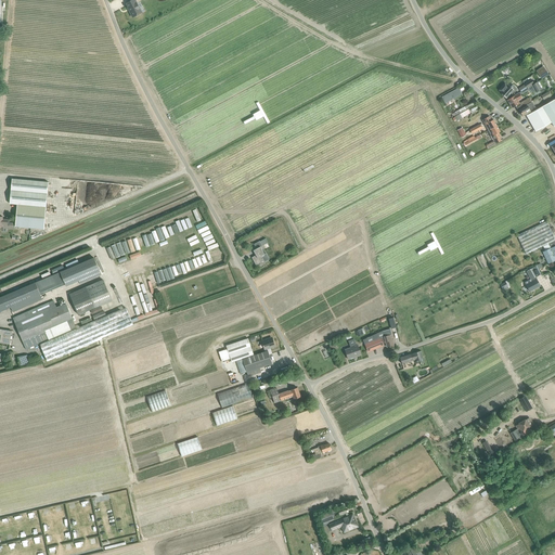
[(128,8),(132,17),(141,13),(134,0),(132,0),(127,3),(128,8)]
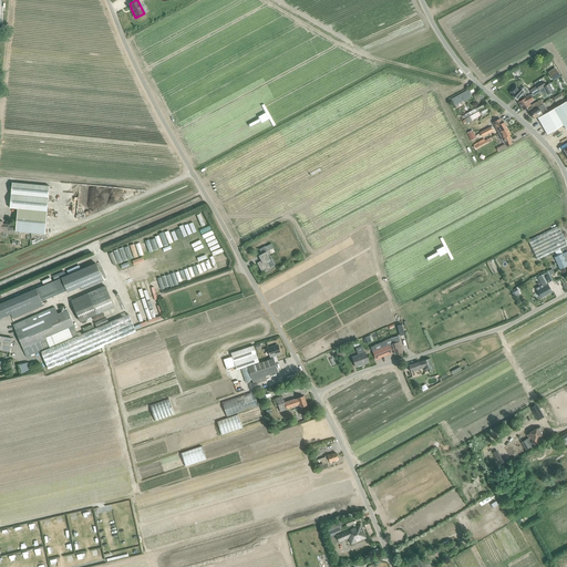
[(556,70),(549,74),(554,80),(560,75),(556,70)]
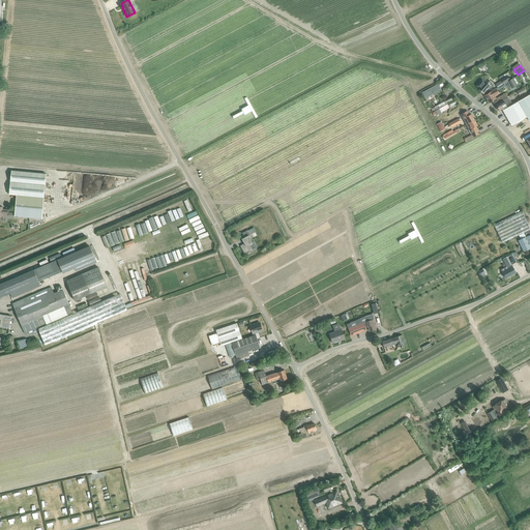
[(501,81),(496,85),(497,88),(501,86),(503,84),(507,81),(509,80),(508,79),(507,77),(501,80),(501,81)]
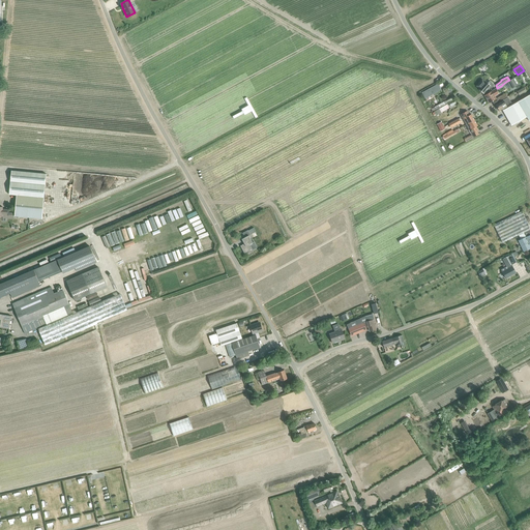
[(512,79),(508,82),(510,86),(509,87),(510,89),(517,86),(517,85),(512,79)]
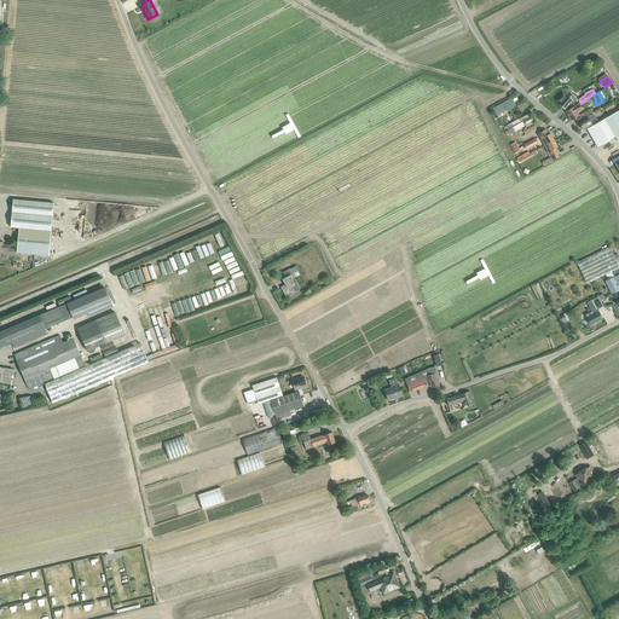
[(556,100),(557,102),(560,103),(559,104),(560,105),(561,108),(562,106),(565,109),(572,102),(574,103),(577,99),(572,96),(570,98),(567,96),(566,96),(563,93),(556,100)]
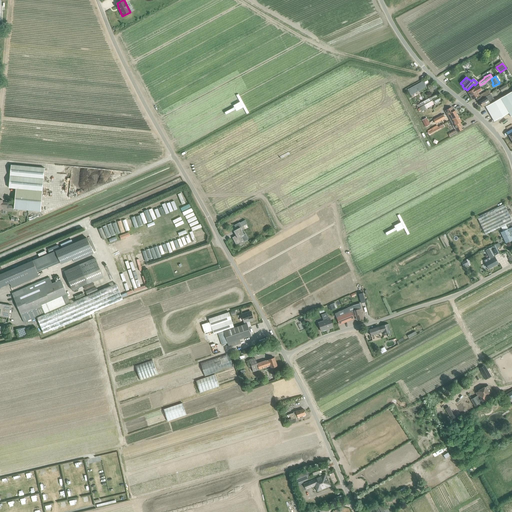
[(471,91),(468,92),(473,99),(475,98),(476,98),(479,96),(477,93),(481,91),(480,89),(479,87),(481,86),(481,87),(488,83),(489,85),(490,85),(492,84),(493,83),(491,79),(490,78),(486,81),(484,83),(480,85),(479,86),(471,91)]
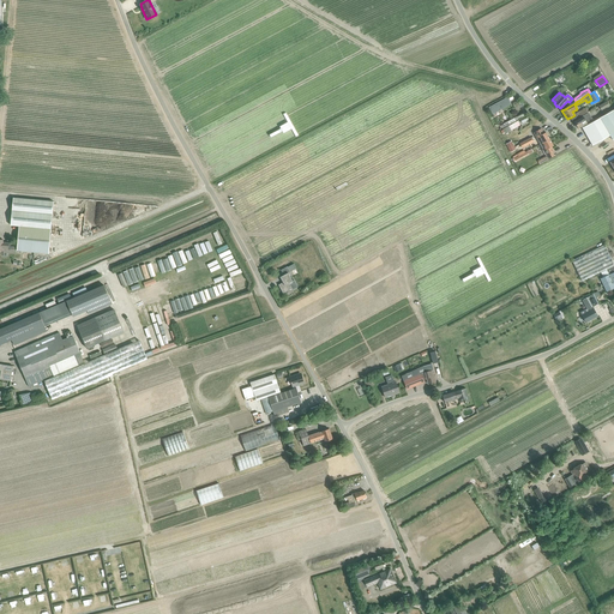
[(489,108),(493,114),(511,104),(507,97),(489,108)]
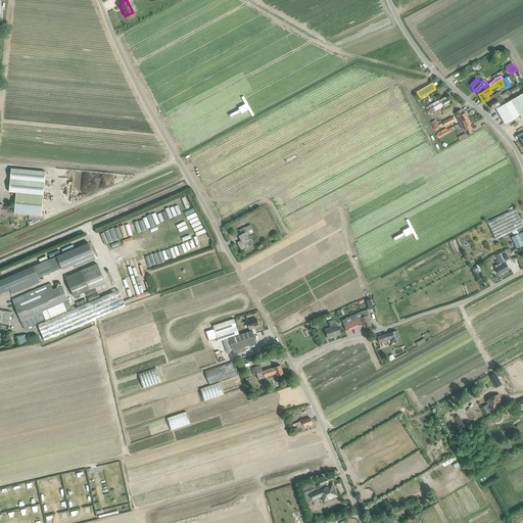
[(490,97),(492,100),(501,96),(498,92),(490,97)]
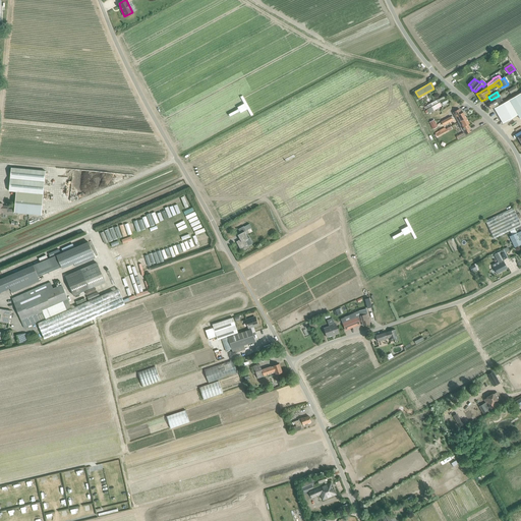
[(504,103),(495,109),(500,117),(502,122),(516,114),(520,119),(520,118),(520,96),(520,94),(509,100),(504,103)]
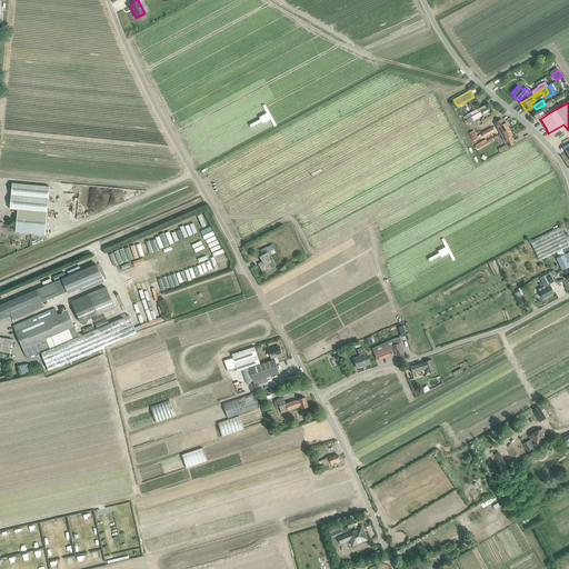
[(540,109),(532,113),(533,116),(532,116),(532,117),(535,119),(536,119),(539,117),(540,119),(550,112),(546,105),(540,108),(540,109)]
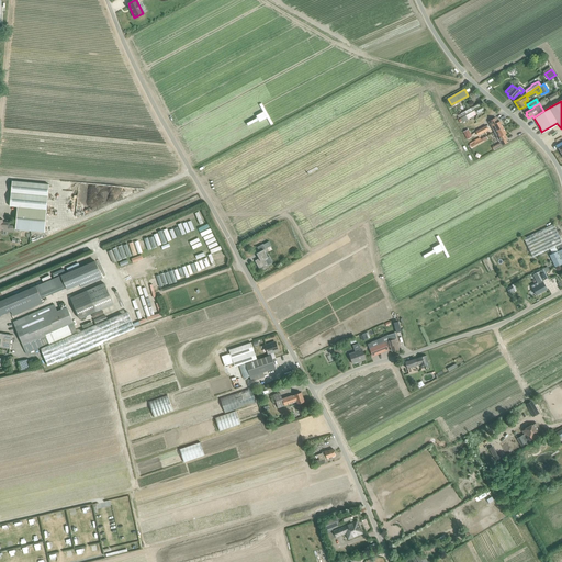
[(472,112),(460,119),(462,122),(474,115),(476,114),(474,111),(472,112)]
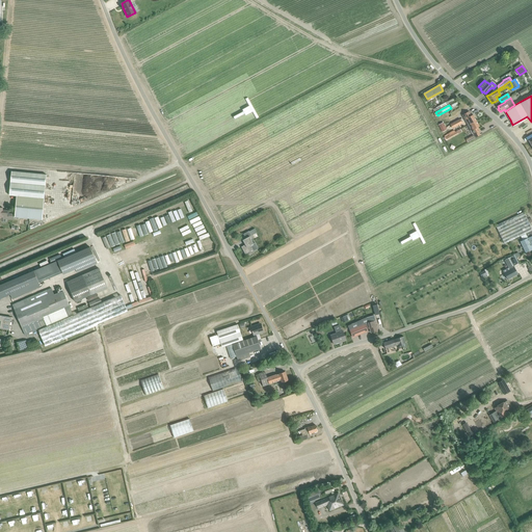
[(469,112),(462,115),(463,117),(468,126),(470,124),(473,123),(476,121),(473,115),(471,116),(470,114),(469,112)]
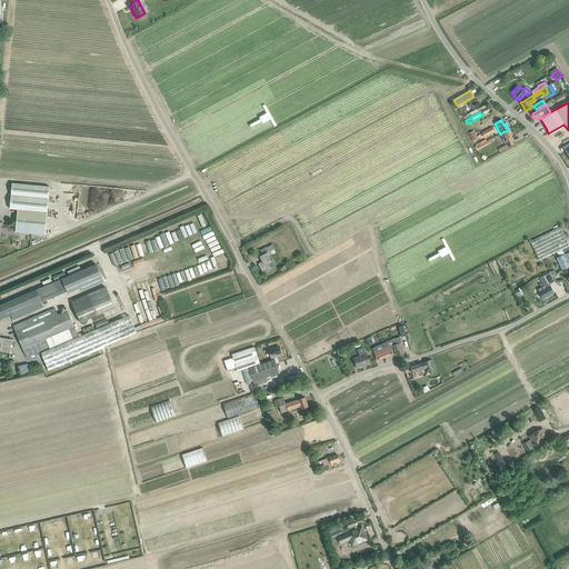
[(495,131),(492,128),(486,131),(481,133),(483,138),(488,136),(495,131)]
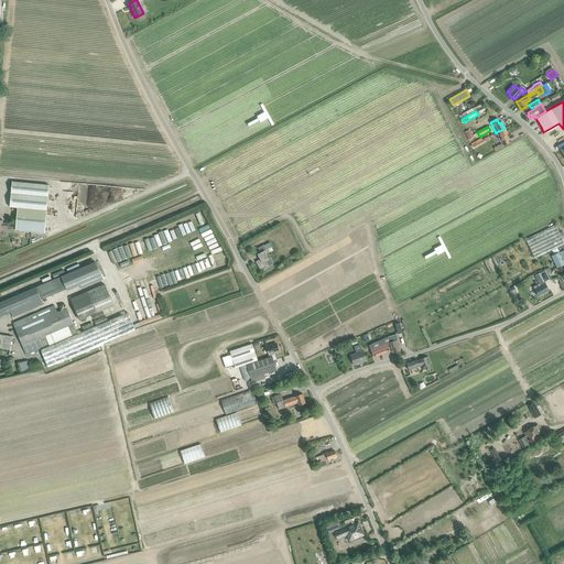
[(501,144),(494,148),(496,151),(509,143),(508,140),(509,140),(507,136),(508,134),(505,128),(501,130),(498,131),(496,133),(501,143),(501,144)]
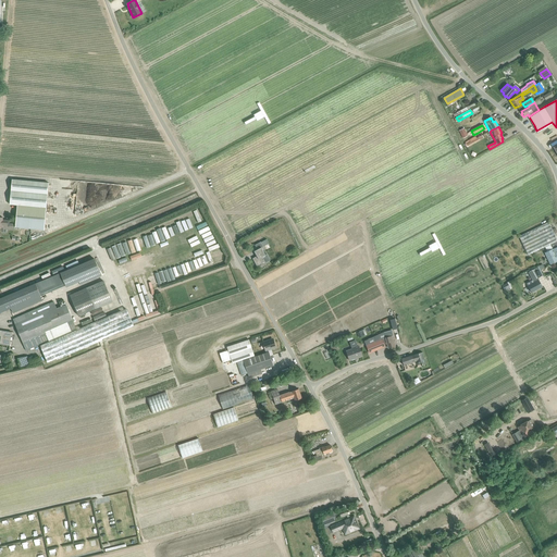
[(467,144),(465,145),(467,147),(468,146),(468,147),(483,138),(482,136),(480,137),(479,136),(478,137),(467,144)]
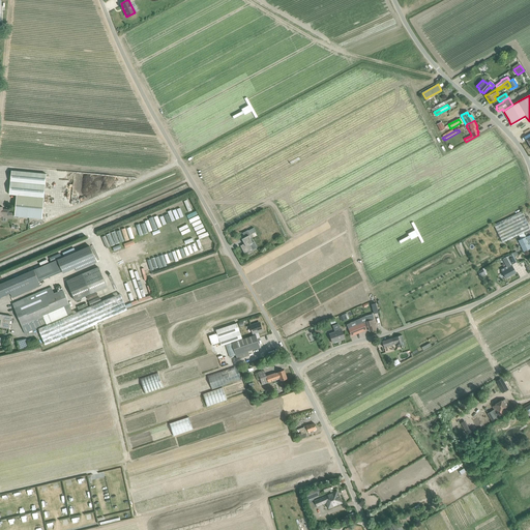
[(11,171),(9,195),(17,196),(15,216),(42,219),(47,174),(11,171)]
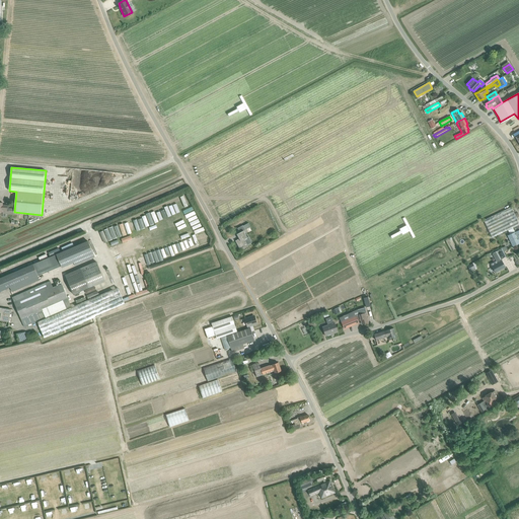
[(7,211),(9,211),(9,206),(2,205),(3,203),(0,202),(0,212),(3,213),(3,211),(7,211)]
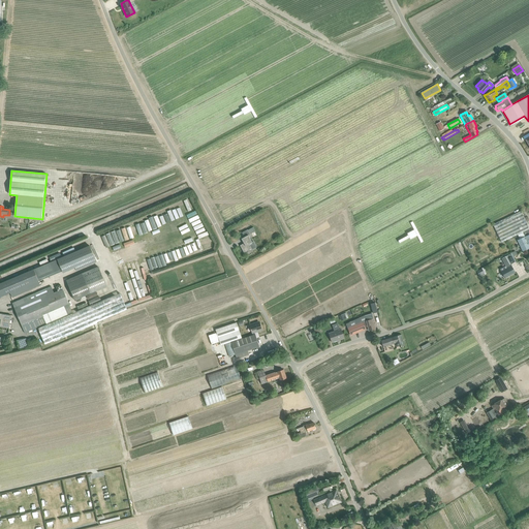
[(528,228),(521,212),(493,225),(502,244),(518,236),(523,234),(528,229),(528,228)]
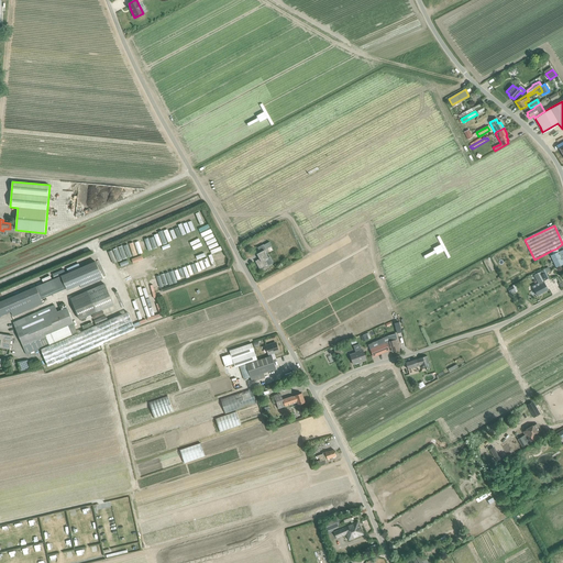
[(562,250),(559,252),(556,249),(551,251),(553,254),(551,255),(556,267),(562,264),(562,267),(562,268),(562,267),(562,250)]
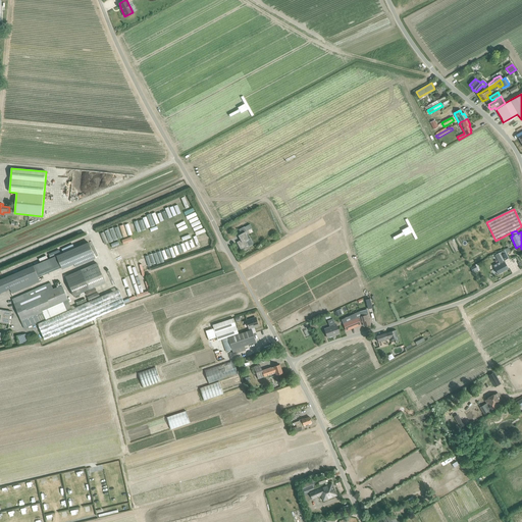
[(249,239),(245,232),(239,236),(241,240),(238,243),(241,249),(248,246),(248,247),(253,245),(250,239),(249,239)]
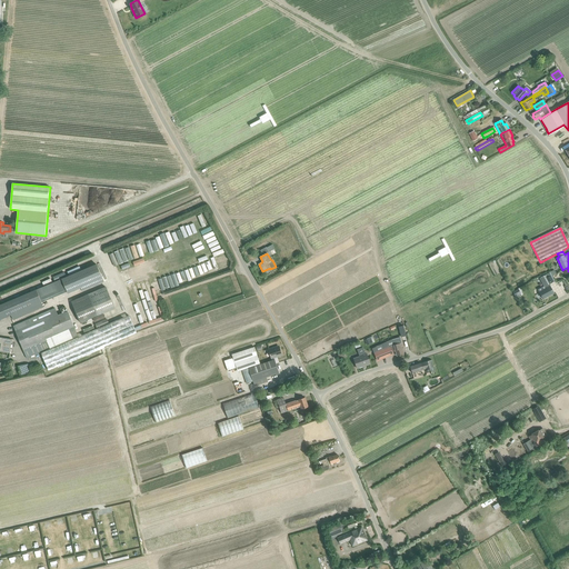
[(103,282),(96,265),(62,279),(68,293),(81,288),(82,291),(103,282)]
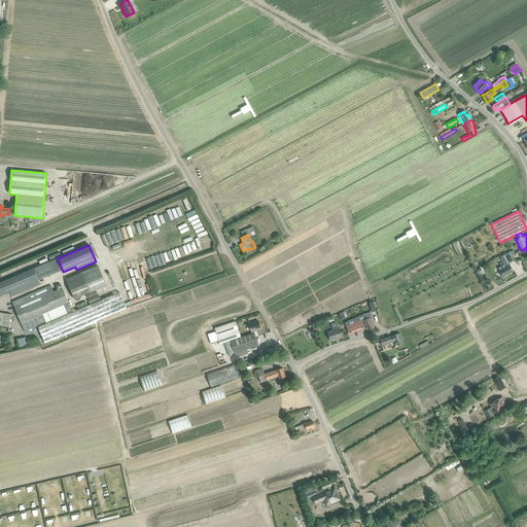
[(508,253),(504,255),(508,264),(513,260),(508,253)]
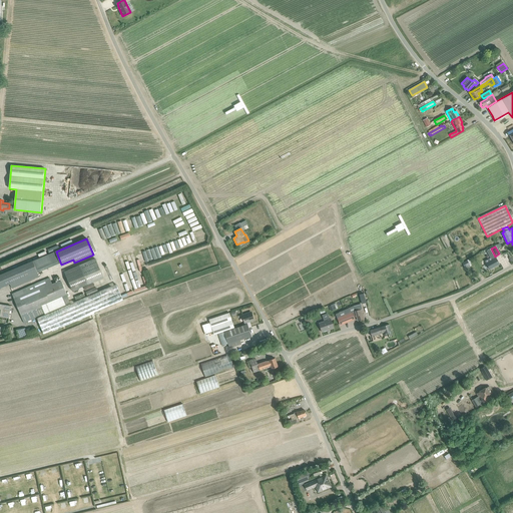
[(489,262),(486,264),(488,267),(490,270),(499,265),(498,262),(496,258),(495,257),(491,248),(487,250),(491,258),(488,260),(489,262)]
